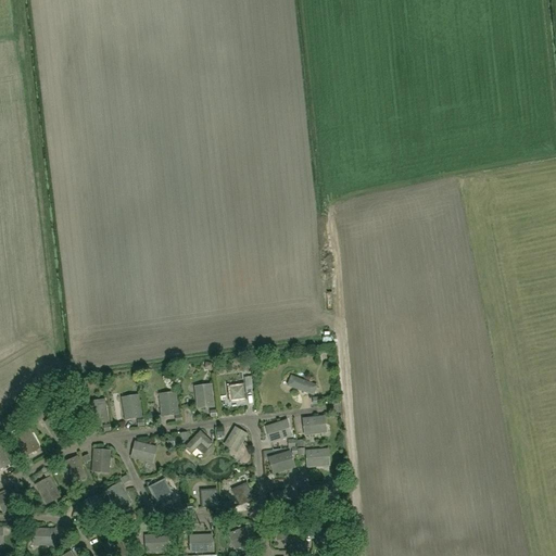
[(291,377),(288,387),(314,396),(317,386),(291,377)]
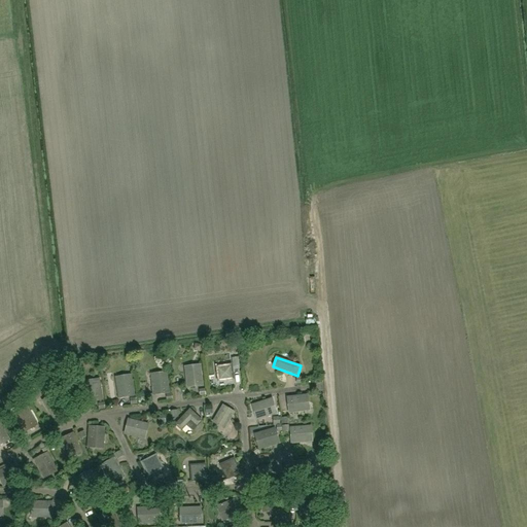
[(216,366),(217,382),(234,380),(232,364),(216,366)]
